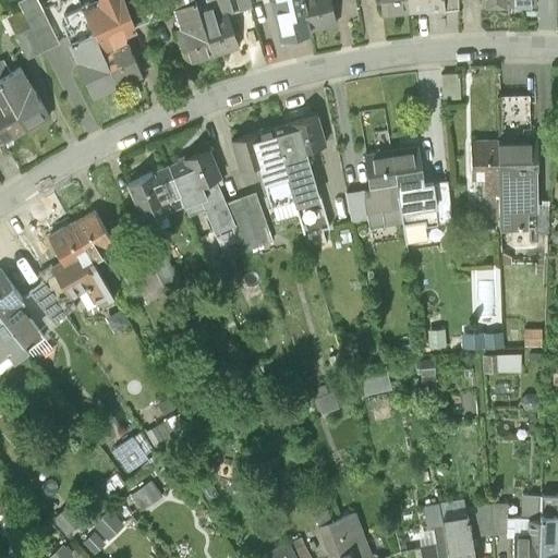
[(22,12),(7,20),(26,60),(58,45),(35,0),(22,0),(16,3),(22,12)]
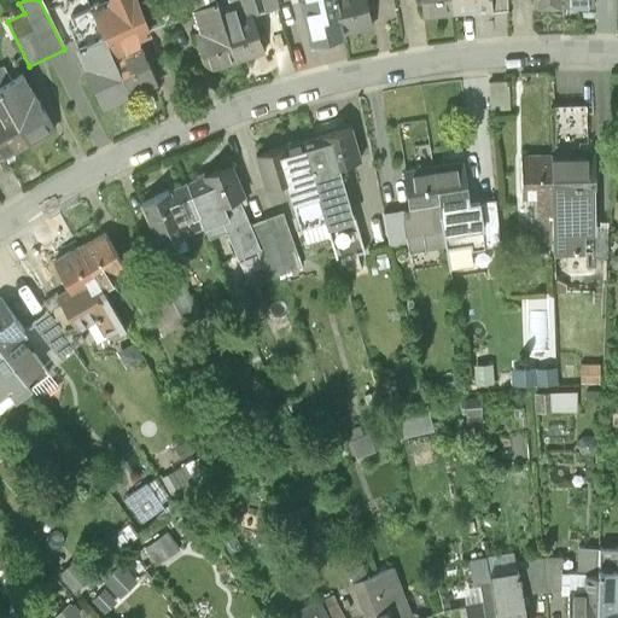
[(92,11),(130,97),(157,85),(138,41),(149,36),(146,31),(133,0),(104,0),(104,6),(92,11)]
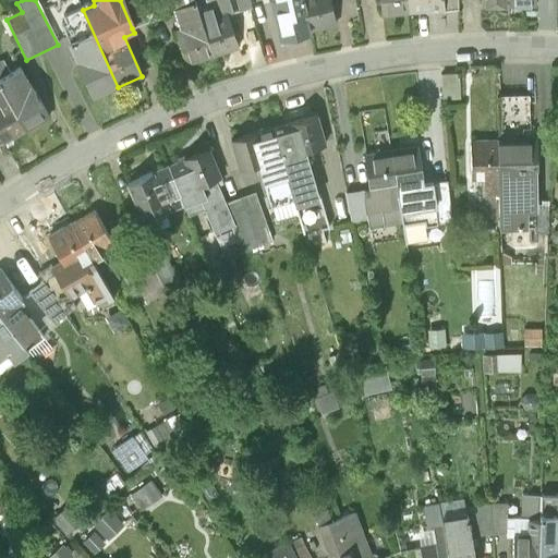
[(120,0),(132,28),(145,23),(135,0),(120,0)]
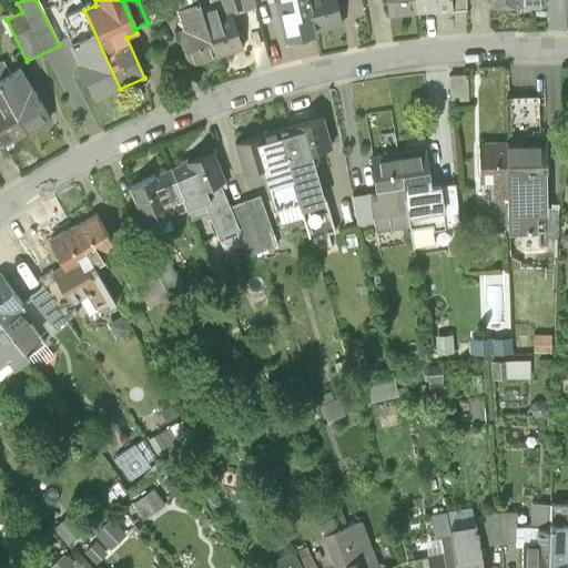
[(215,60),(194,0),(170,0),(181,29),(178,30),(190,68),(215,60)]
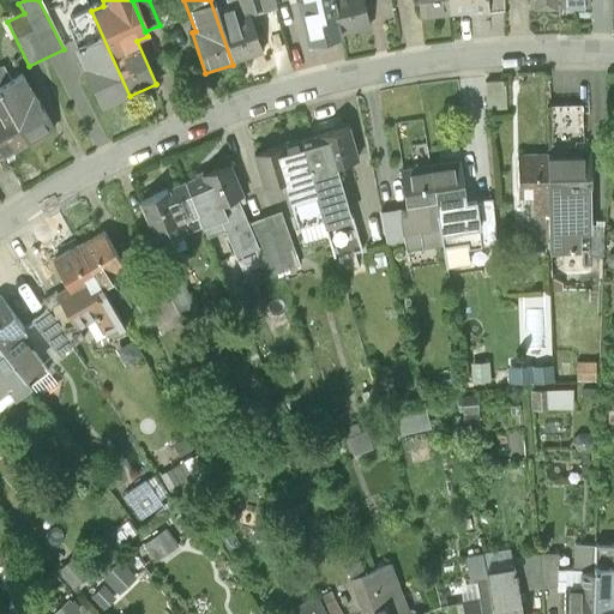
[(210,0),(233,65),(263,55),(248,14),(256,12),(251,0),(210,0)]
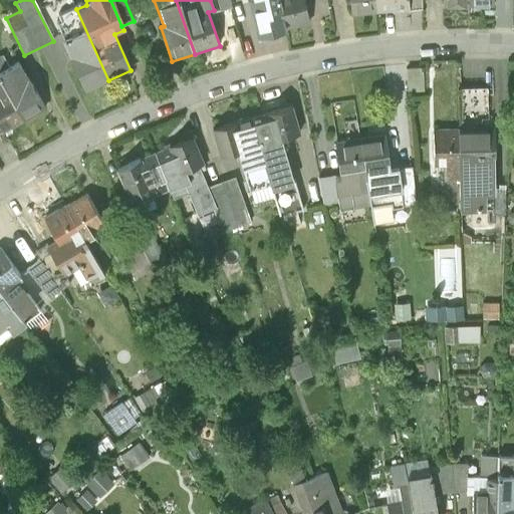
[(229,0),(216,0),(220,12),(232,8),(229,0)]
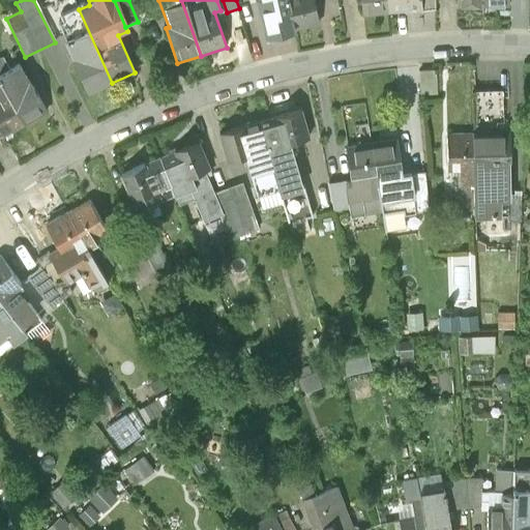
[(253,0),(263,41),(294,35),(293,31),(286,0),(253,0)]
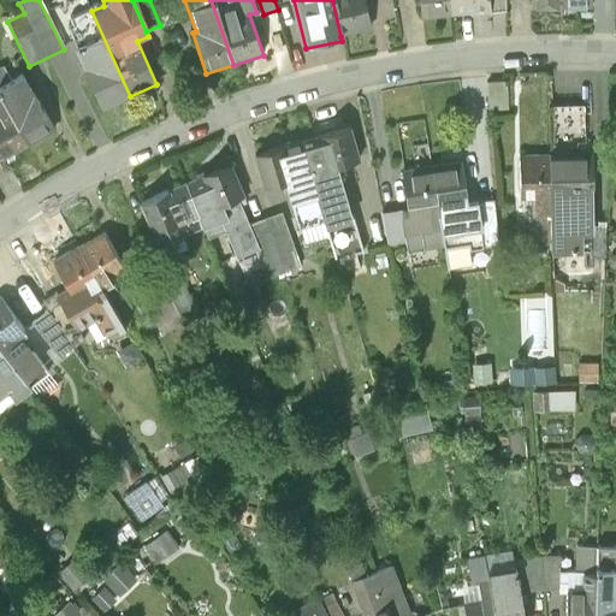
[(332,0),(341,36),(372,30),(365,0),(332,0)]
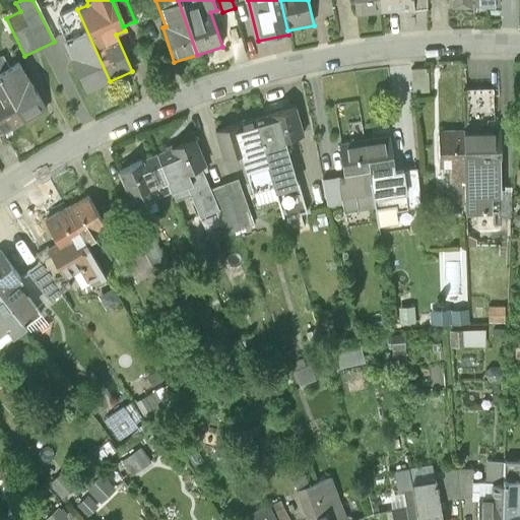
[(380,15),(378,0),(351,0),(354,18),(380,15)]
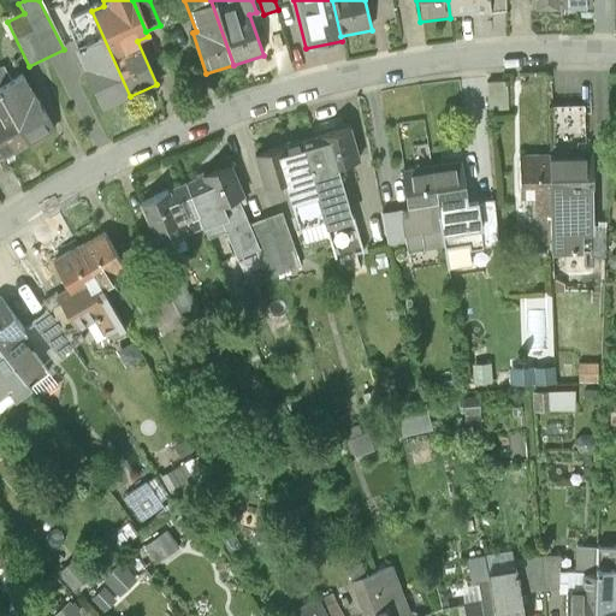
[(448,0),(450,18),(474,16),(490,15),(487,0),(448,0)]
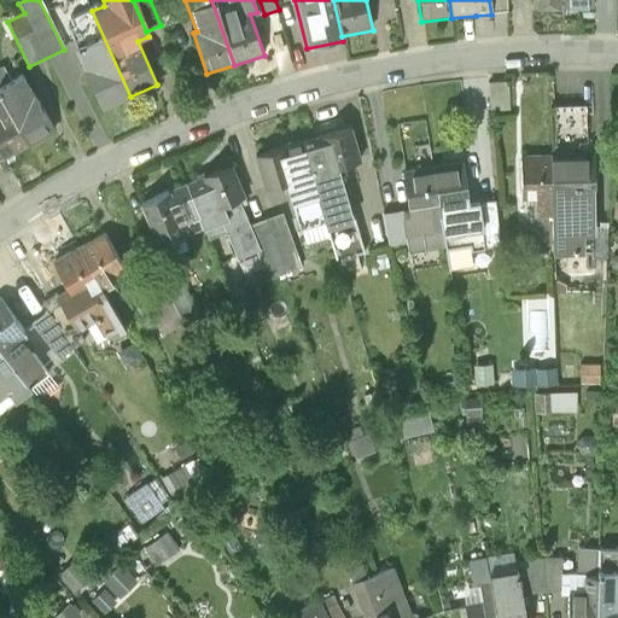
[(489,0),(491,15),(507,13),(506,0),(489,0)]
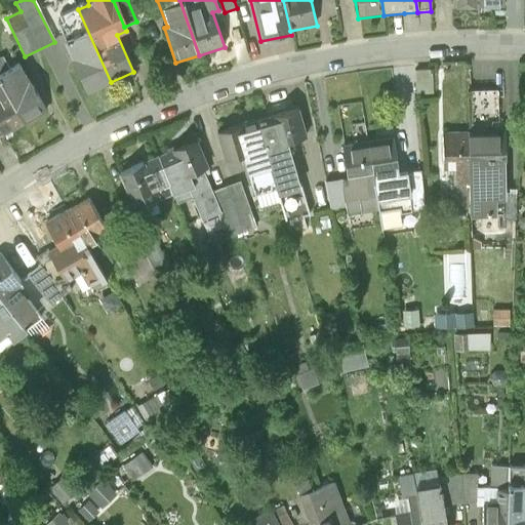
[(111,82),(78,9),(77,7),(54,16),(66,44),(64,45),(84,93),(111,82)]
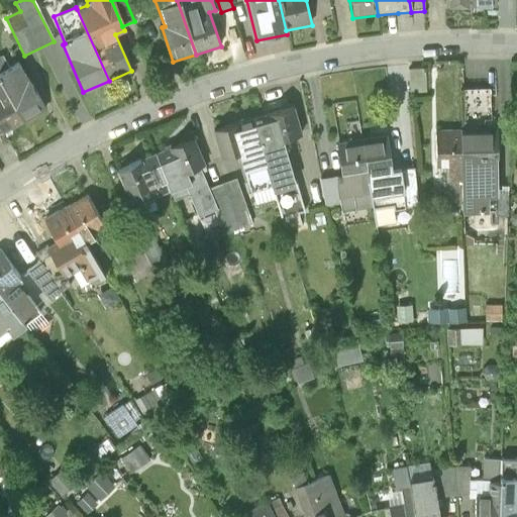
[(0,75),(0,76),(12,69),(5,56),(0,58),(0,75)]
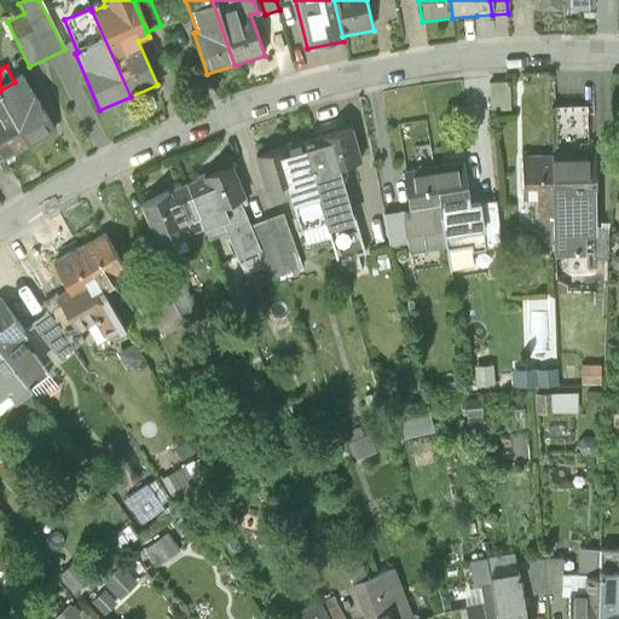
[(15,82),(0,91),(30,143),(55,128),(25,76),(15,82)]
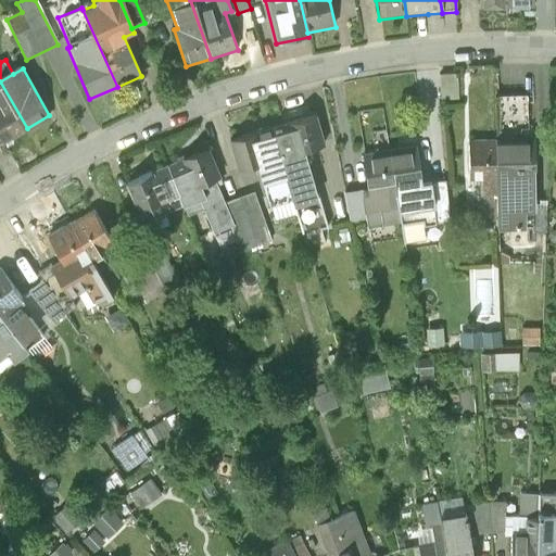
[(0,136),(3,141),(27,128),(0,81),(0,80),(0,136)]
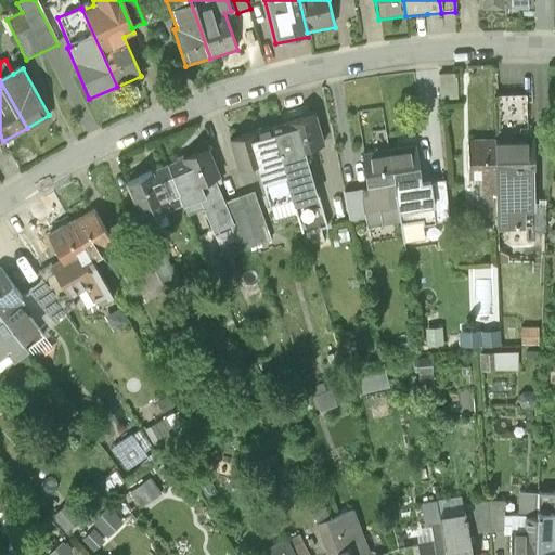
[(527,98),(499,99),(499,141),(528,141),(527,98)]
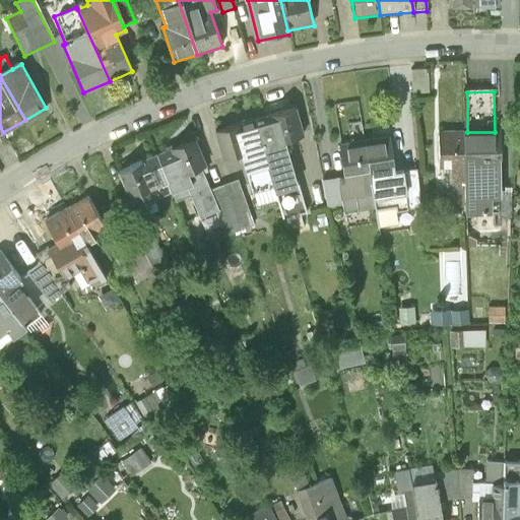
[(296,109),(254,121),(267,170),(282,220),(306,214),(284,144),(304,138),(296,109)]
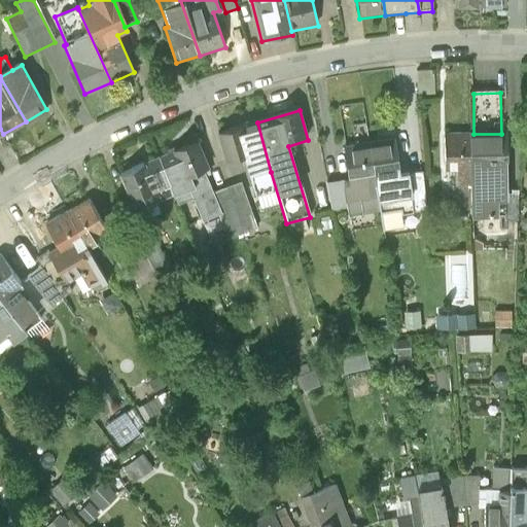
[(257,123),(216,135),(225,164),(243,159),(248,178),(271,172),(257,123)]
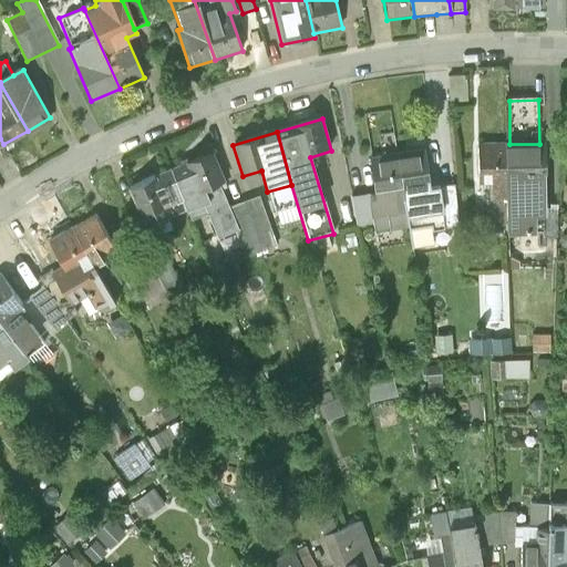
[(491,225),(505,224),(504,144),(477,145),(478,185),(490,185),(491,225)]
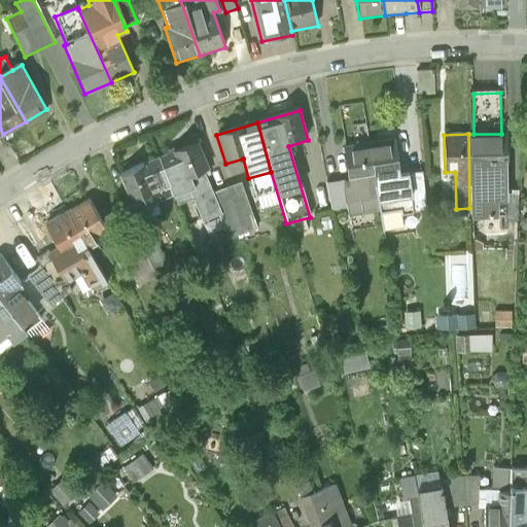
[(505,218),(506,218),(506,195),(505,134),(501,134),(473,134),(468,134),(469,208),(469,218),(505,218)]
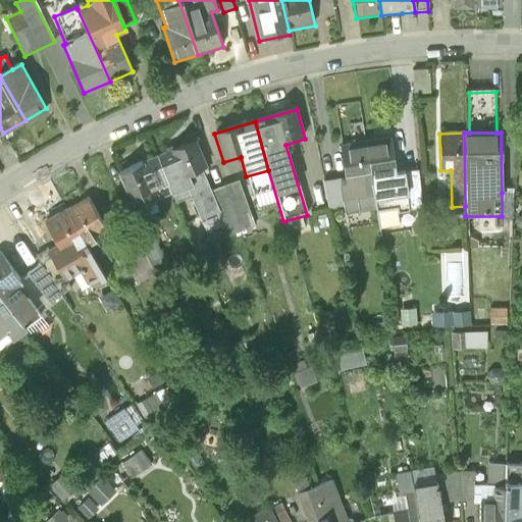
[(197,143),(157,158),(171,196),(187,190),(201,226),(218,220),(225,239),(256,226),(238,181),(211,192),(205,175),(209,174),(197,143)]
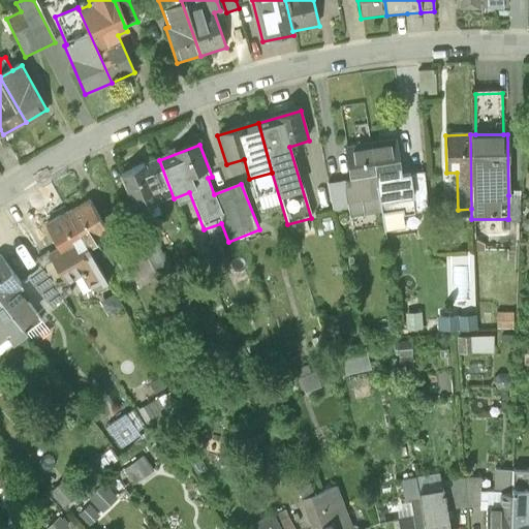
[(390,147),(370,150),(381,214),(382,220),(430,213),(424,174),(400,177),(398,161),(392,162),(390,147)]
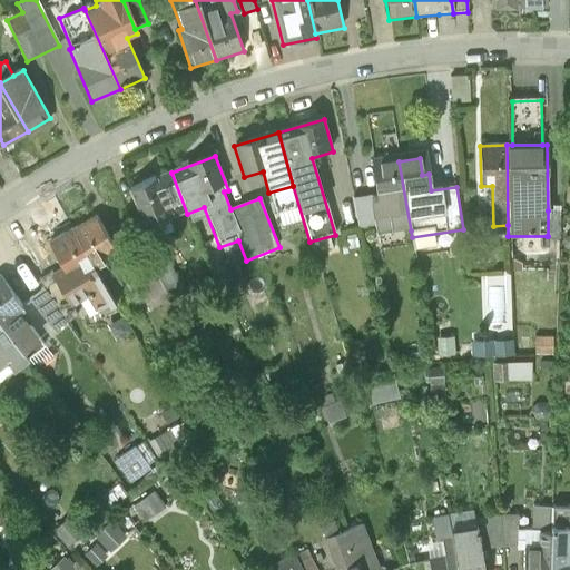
[(375,227),(377,236),(411,231),(399,161),(380,164),(382,180),(373,182),(376,199),(371,200),(375,227)]
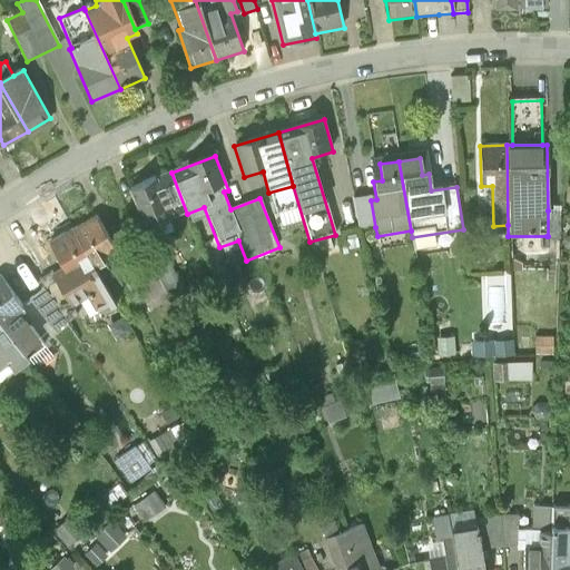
[(172,173),(129,188),(145,231),(187,214),(172,173)]
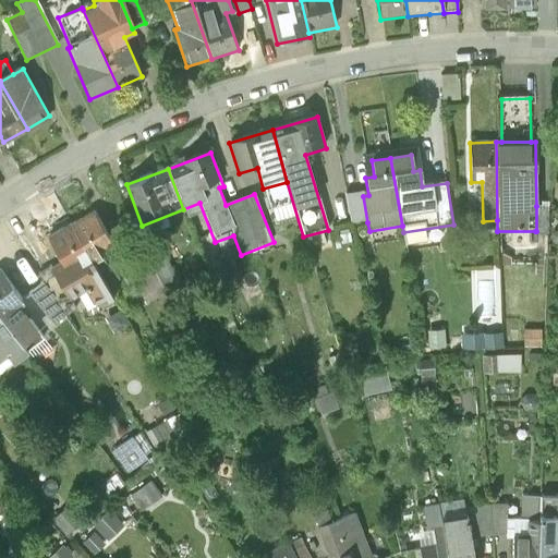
[(351,225),(367,222),(363,196),(363,193),(347,196),(351,225)]
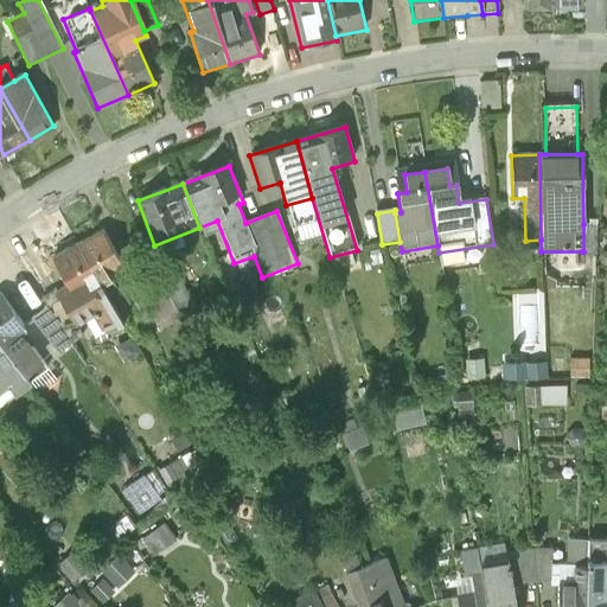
[(598,224),(583,224),(583,251),(582,251),(582,256),(598,256),(598,224)]
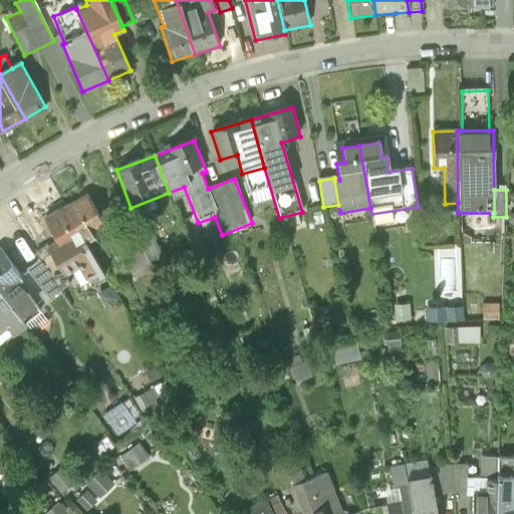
[(66,207),(87,244),(96,239),(93,233),(105,226),(87,194),(66,207)]
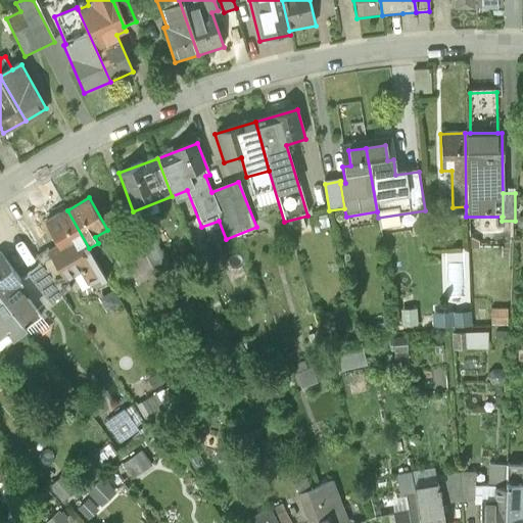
[(67,210),(47,222),(59,243),(51,249),(74,289),(83,305),(112,288),(89,248),(67,210)]
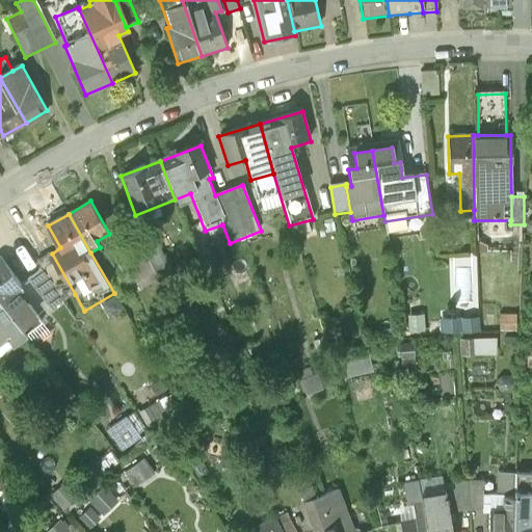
[(52,254),(35,262),(42,270),(63,301),(75,294),(52,254)]
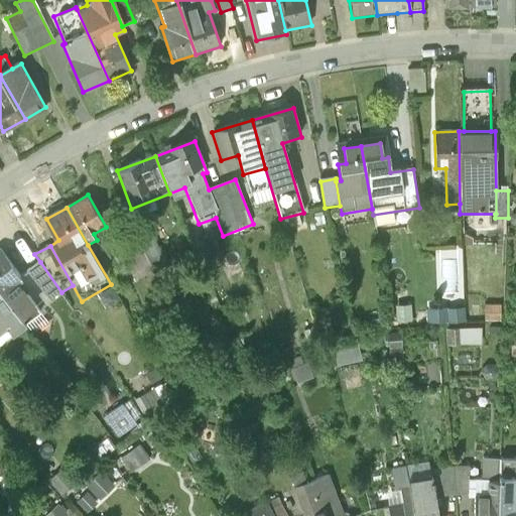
[(0,249),(0,294),(23,325),(24,325),(41,312),(18,282),(22,280),(0,249)]
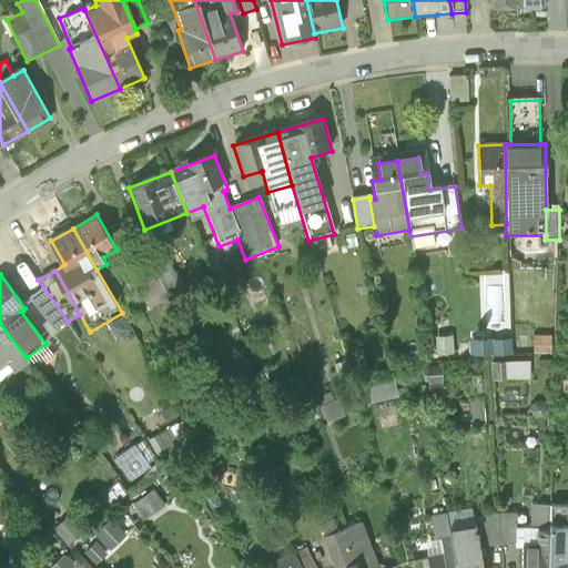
[(68,322),(44,288),(29,300),(54,332),(68,322)]
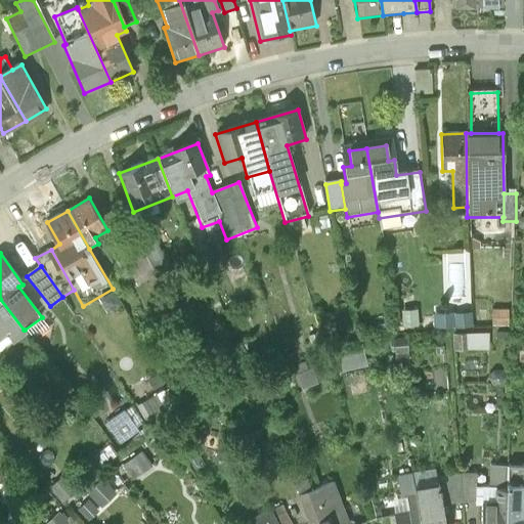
[(13,338),(24,330),(0,299),(0,338),(8,332),(13,338)]
